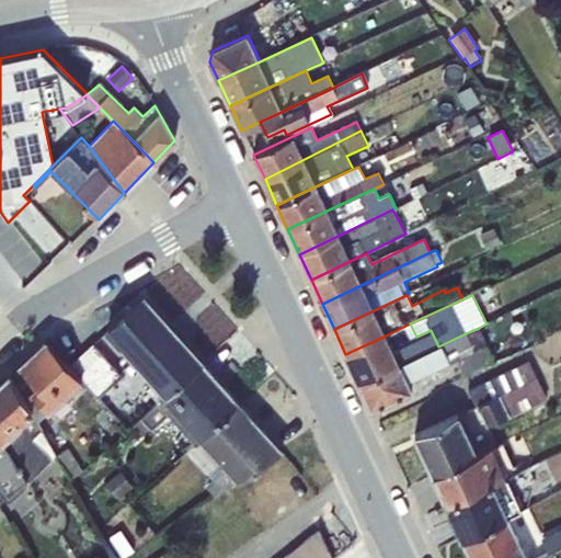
[(202,363),(144,299),(132,309),(130,308),(126,312),(127,314),(107,332),(155,383),(146,391),(158,403),(202,363)]
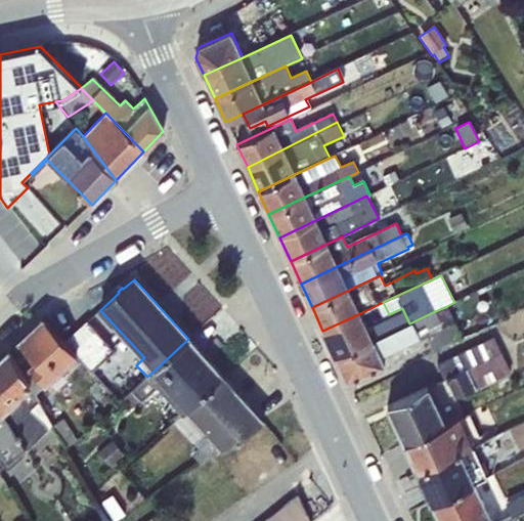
[(406,326),(336,358),(347,382),(386,364),(383,357),(426,337),(433,353),(463,339),(453,321),(455,320),(447,306),(435,311),(409,323),(406,326)]
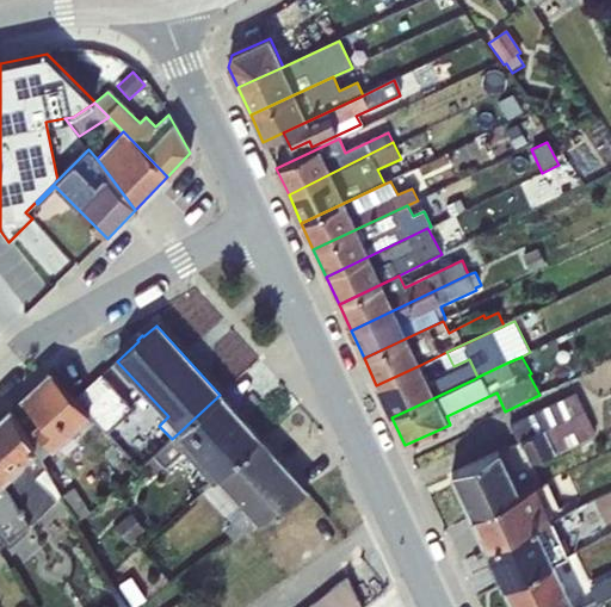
[(420,365),(376,385),(392,417),(474,379),(477,377),(469,359),(454,366),(433,376),(436,379),(430,383),(420,365)]
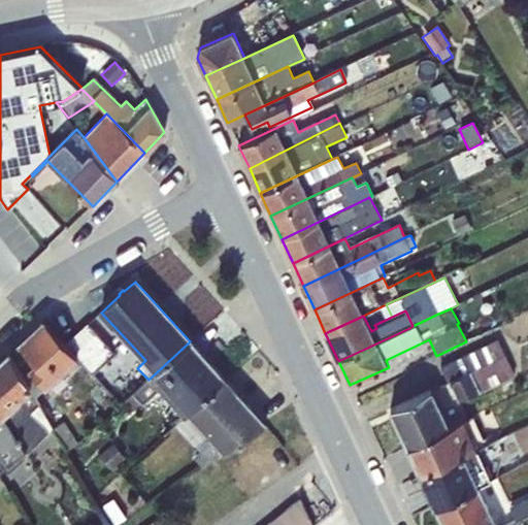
[(64,345),(43,322),(9,354),(34,398),(78,360),(64,345)]
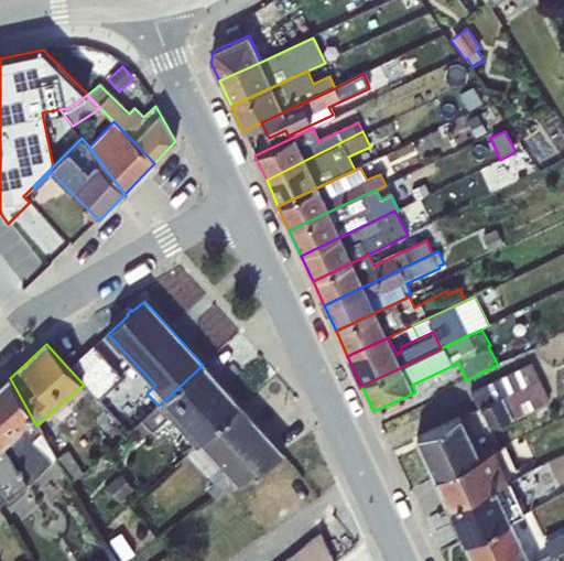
[(68,368),(84,385),(98,401),(123,380),(93,347),(68,368)]
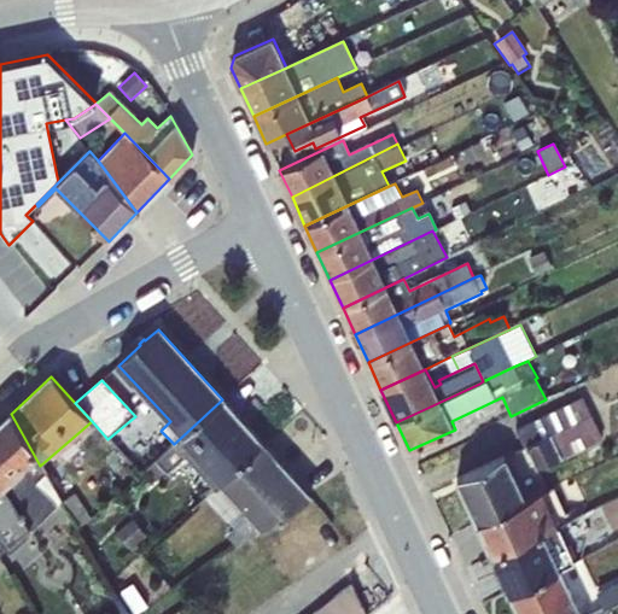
[(263,445),(222,399),(174,444),(146,471),(156,480),(165,473),(167,474),(187,456),(216,487),(263,445)]
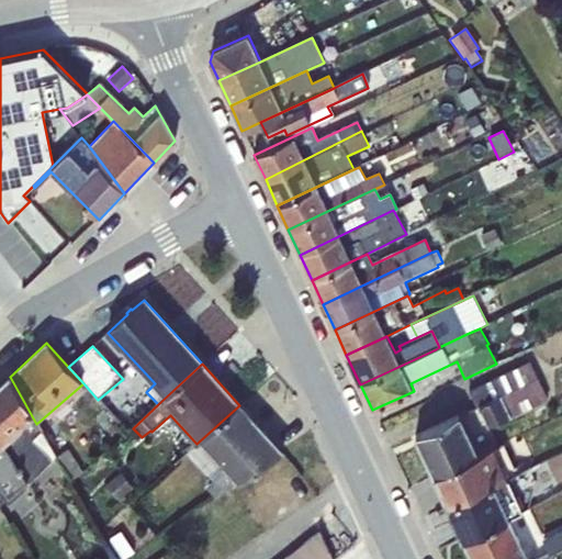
[(505,394),(538,379),(530,364),(470,391),(478,407),(505,394)]
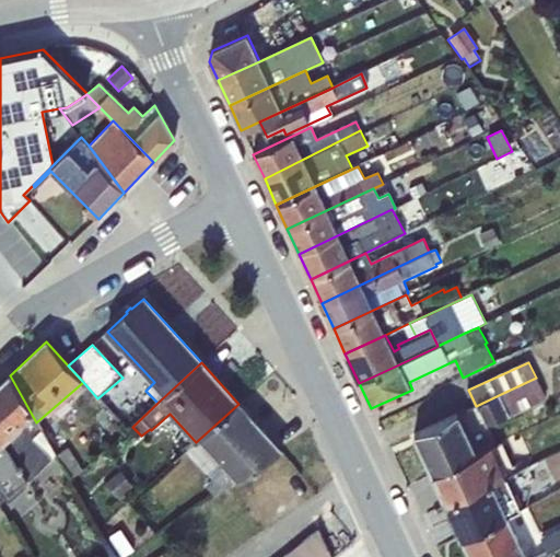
[(36,422),(10,375),(0,383),(0,434),(6,440),(28,480),(55,456),(36,422)]
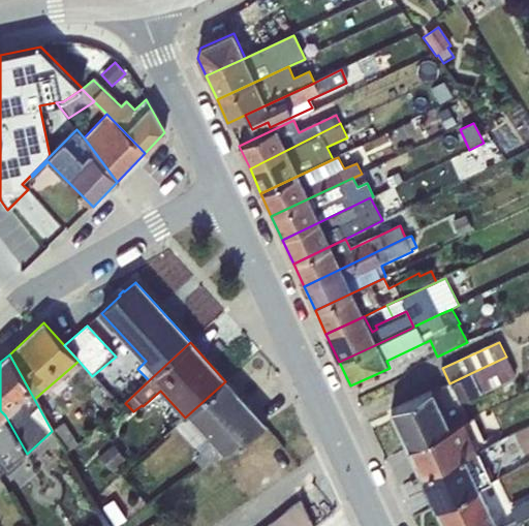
[(475,371),(449,383),(460,404),(517,378),(515,374),(521,371),(514,356),(507,359),(506,357),(475,371)]
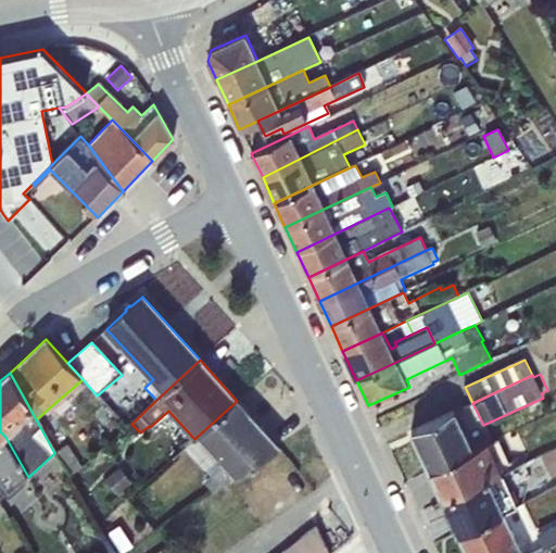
[(279,449),(237,401),(194,439),(185,448),(211,476),(202,482),(212,494),(232,477),(238,484),(279,449)]
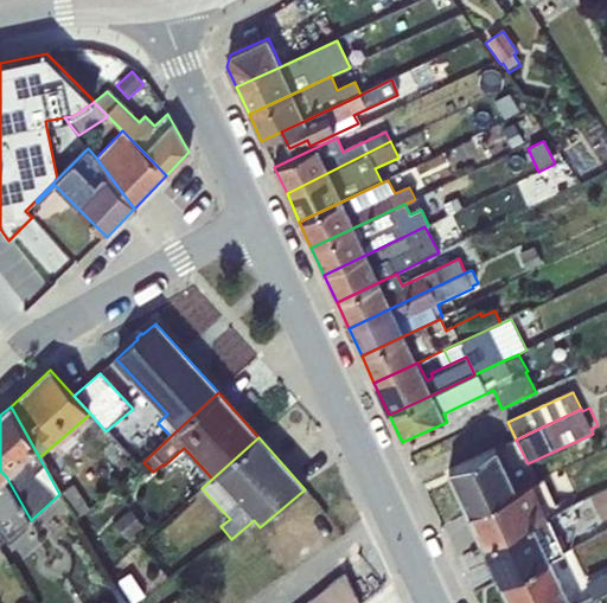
[(470,514),(516,491),(497,449),(448,472),(470,514)]
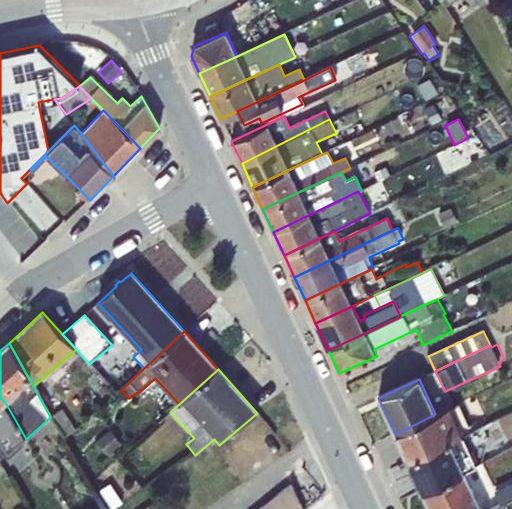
[(5,402),(0,397),(0,458),(5,453),(8,456),(26,440),(26,439),(5,402)]
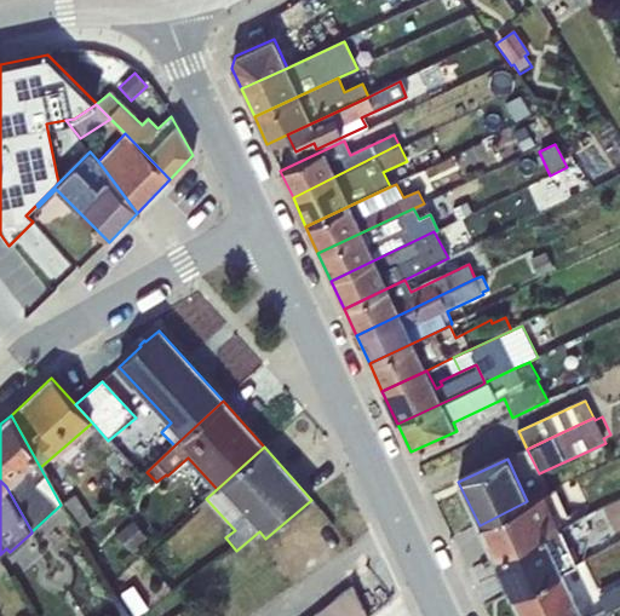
[(527,501),(480,525),(494,559),(570,523),(555,490),(527,501)]
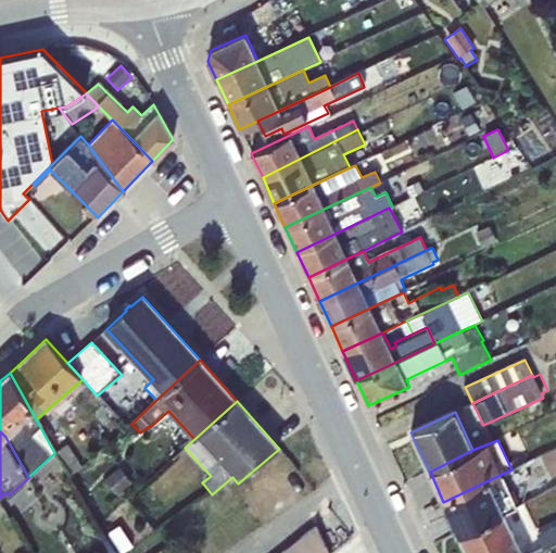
[(67,445),(55,452),(68,475),(81,467),(67,445)]
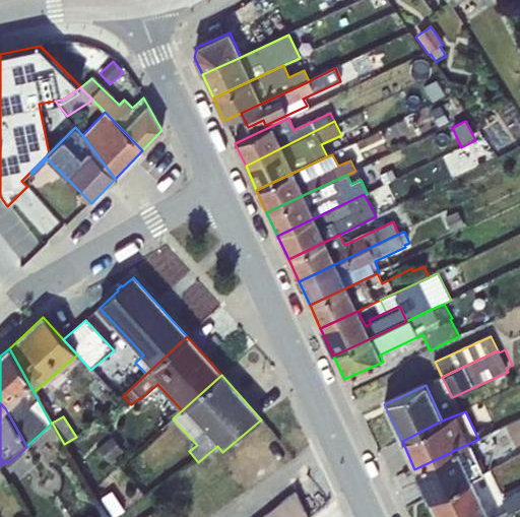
[(478,439),(414,469),(420,482),(429,499),(470,478),(493,468),(498,449),(490,433),(478,439)]
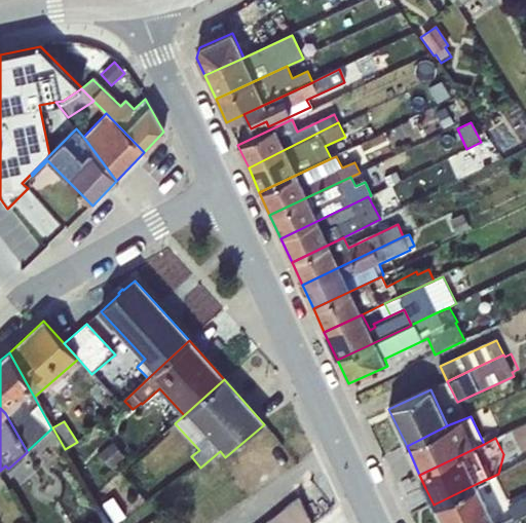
[(112,442),(99,454),(111,470),(116,464),(122,472),(127,468),(121,460),(125,457),(112,442)]
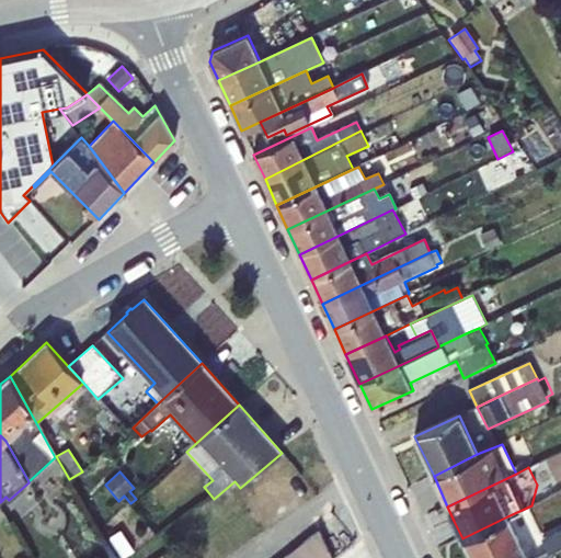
[(527,557),(507,516),(462,538),(471,557),(527,557)]
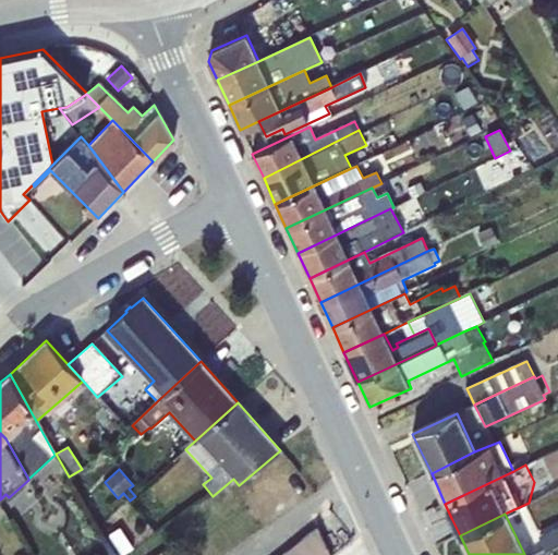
[(330,554),(317,527),(282,554),(330,554)]
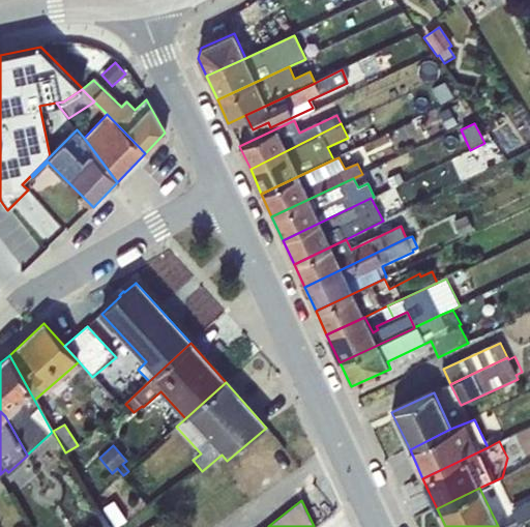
[(529,500),(512,510),(519,524),(529,517),(529,500)]
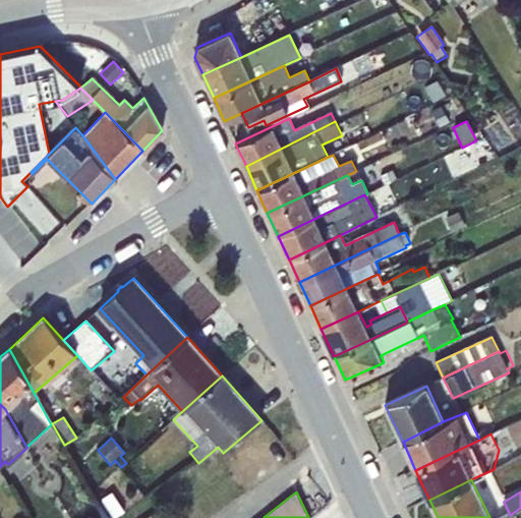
[(112,493),(101,500),(112,517),(119,517),(125,513),(112,493)]
